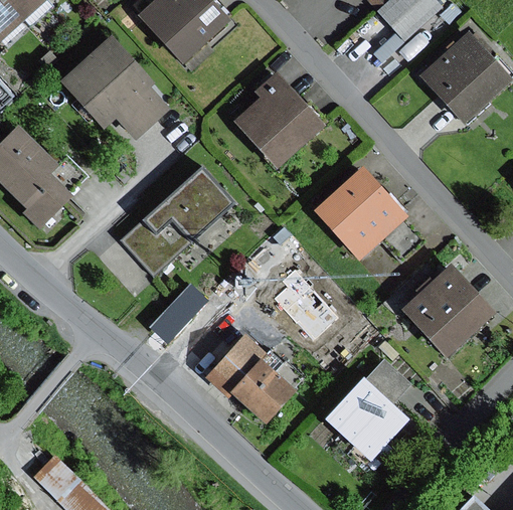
[(0,0),(0,39),(24,18),(7,0),(0,0)]
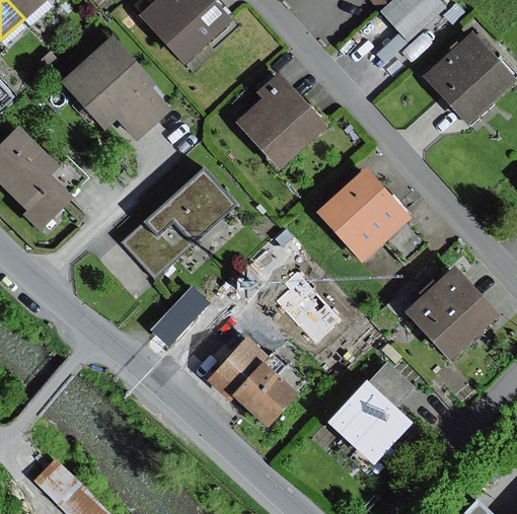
[(7,0),(24,18),(45,0),(7,0)]
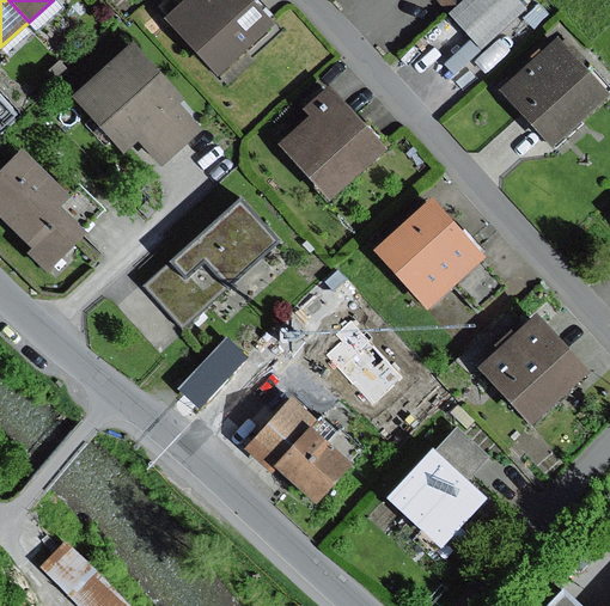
[(180,0),(163,16),(215,75),(274,24),(252,0),(180,0)]
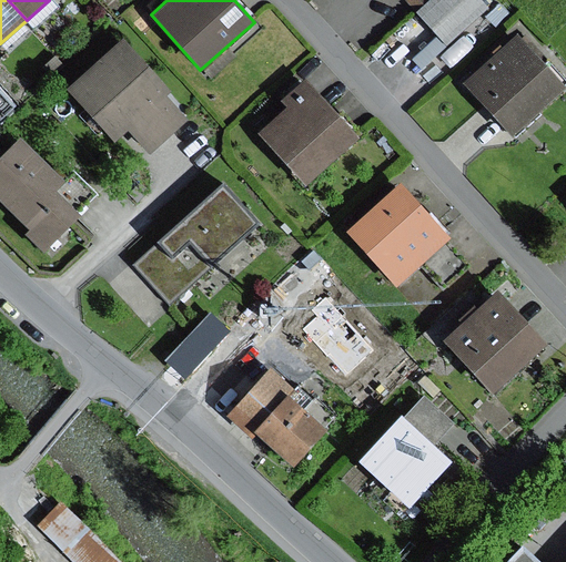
[(426,0),(420,7),(417,10),(438,31),(448,42),(487,4),(483,0),(426,0)]
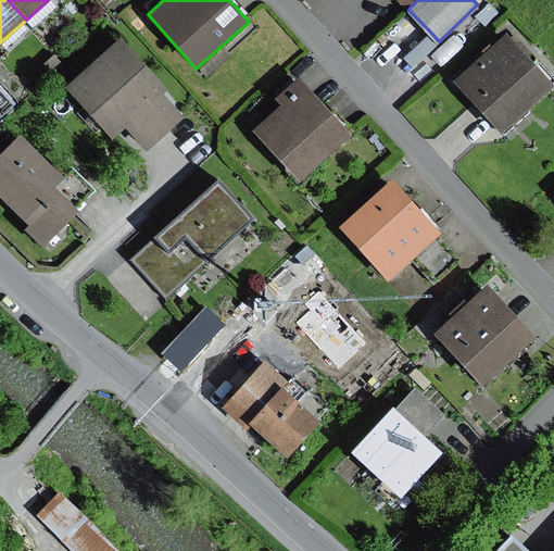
[(439,41),(429,30),(404,54),(414,64),(439,41)]
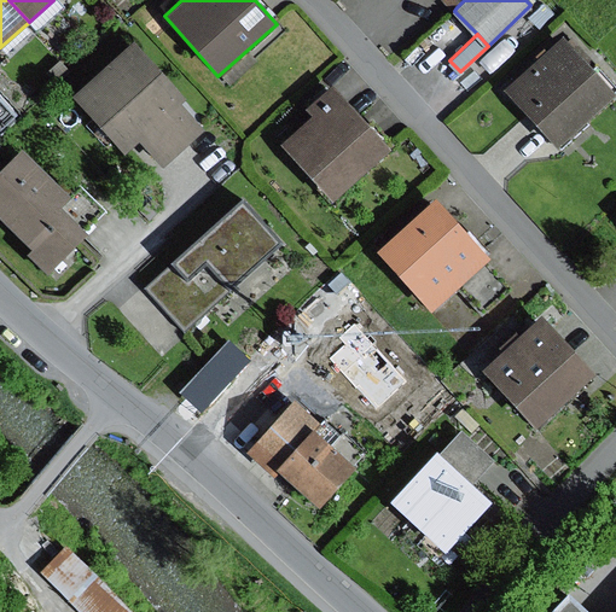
[(562,38),(505,89),(559,149),(615,97),(615,94),(562,38)]
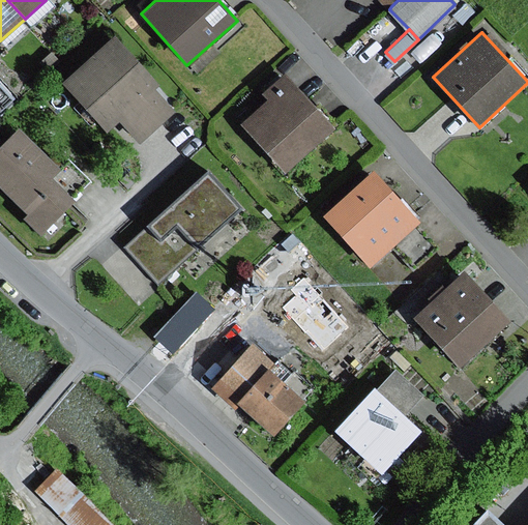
[(113,35),(60,84),(106,134),(119,121),(138,142),(173,111),(153,90),(158,85),(113,35)]
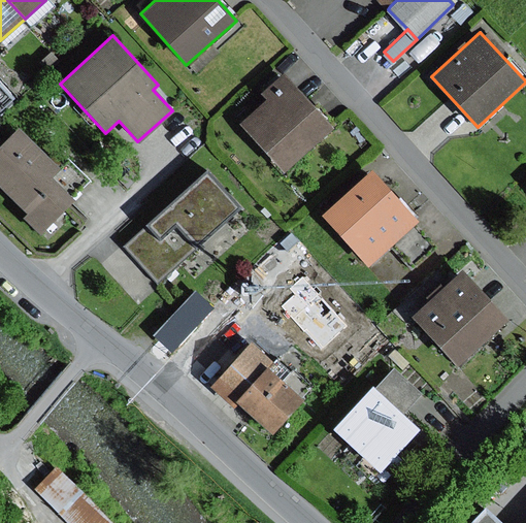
[(53,50),(41,60),(50,68),(61,58),(53,50)]
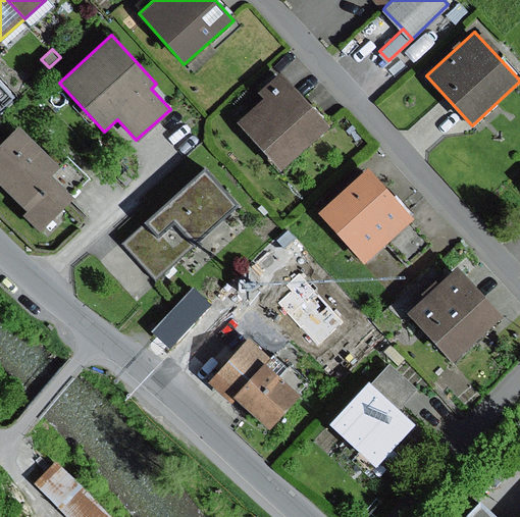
[(263,98),(237,122),(280,171),(330,126),(280,71),(258,92),(263,98)]
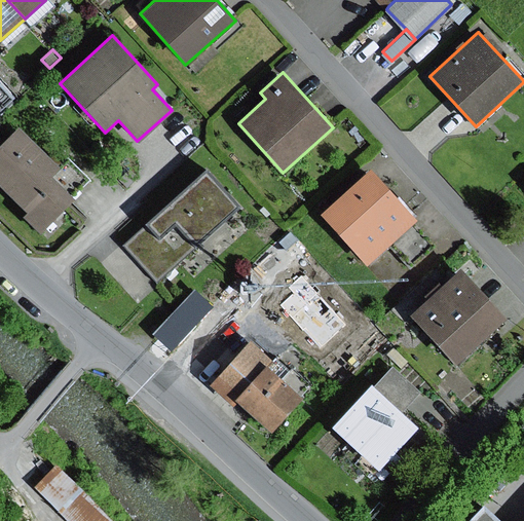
[(19,127),(0,146),(0,184),(28,212),(23,217),(40,233),(73,200),(71,197),(49,177),(59,168),(19,127)]
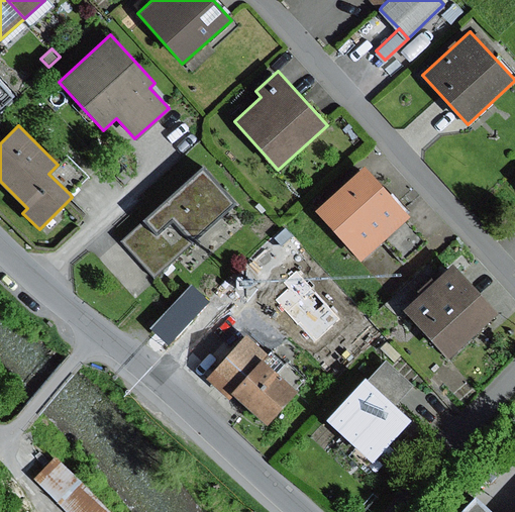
[(69,155),(58,165),(48,174),(70,194),(89,175),(69,155)]
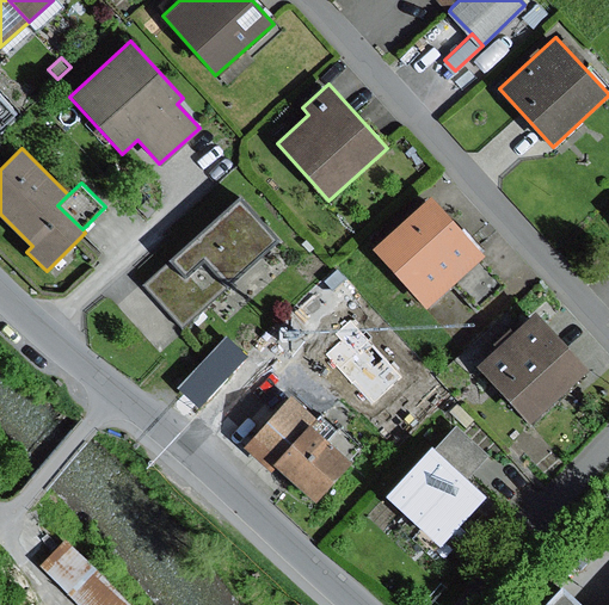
[(152,193),(141,205),(149,214),(161,202),(152,193)]
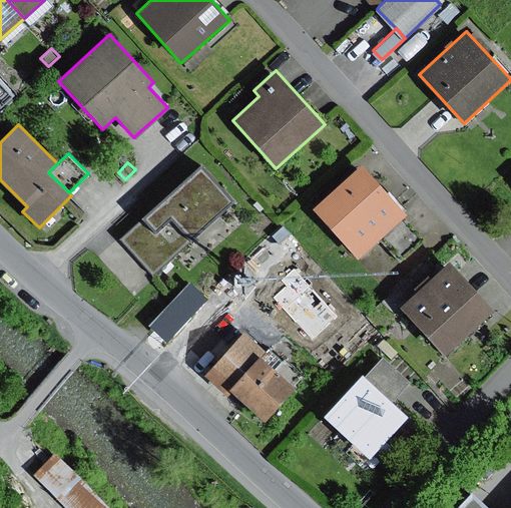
[(406,214),(361,165),(314,208),(359,258),(382,237),(406,214)]
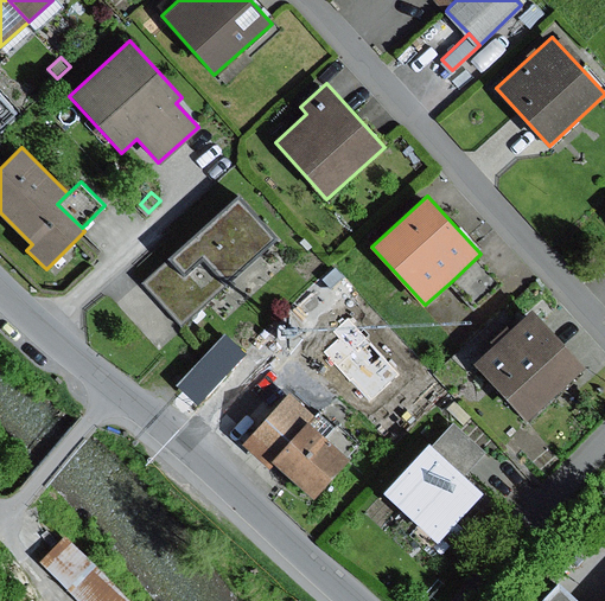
[(273,240),(235,198),(147,277),(186,319),(273,240)]
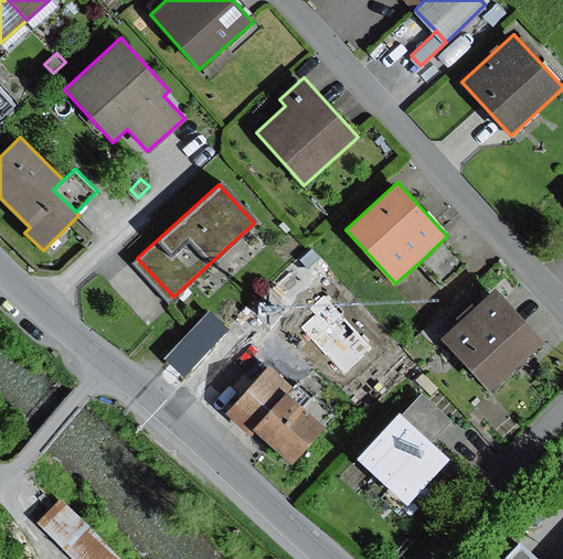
[(469,259),(447,236),(421,261),(443,285),(469,259)]
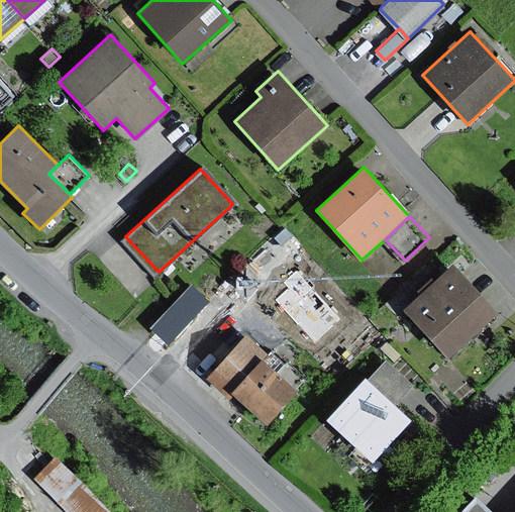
[(451,266),(402,309),(447,360),(497,316),(451,266)]
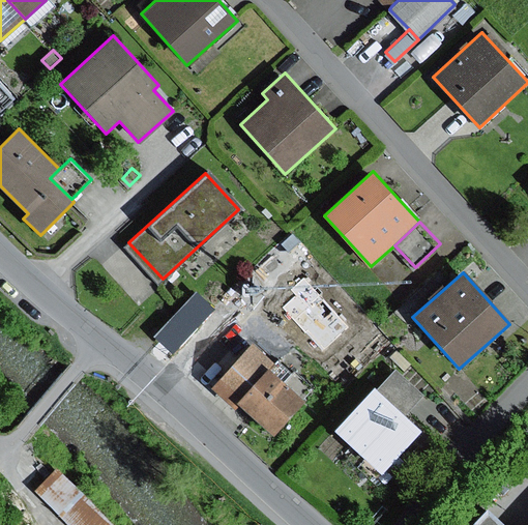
[(237,405),(267,372),(283,355),(218,298),(210,308),(194,293),(155,336),(234,408),(237,405)]
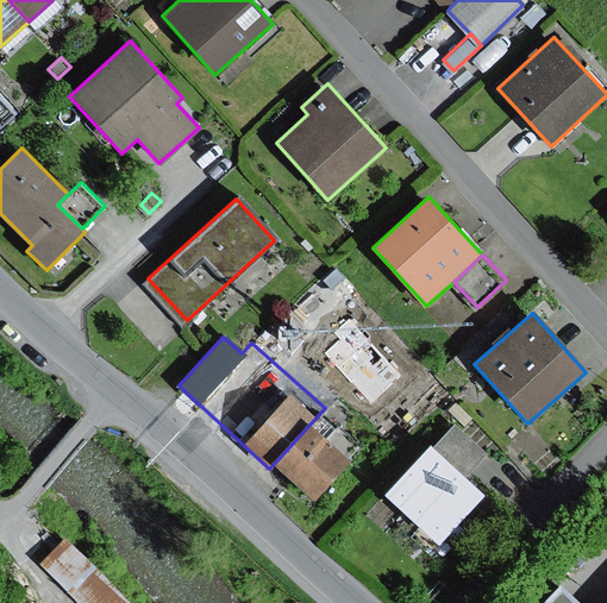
[(454,419),(429,445),(463,478),(488,452),(454,419)]
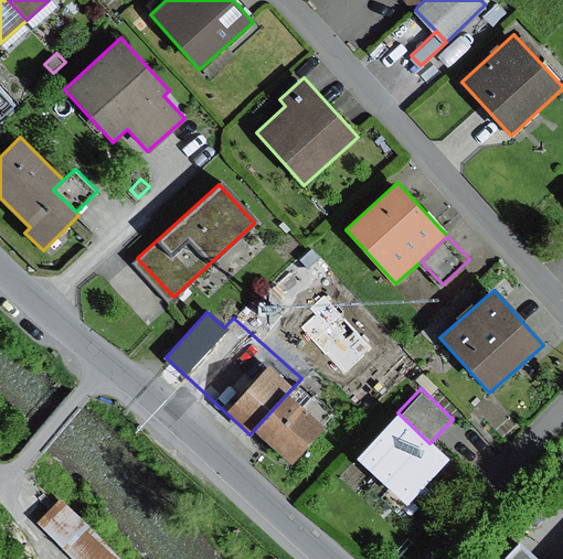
[(326,430),(285,396),(253,431),(291,465),(326,430)]
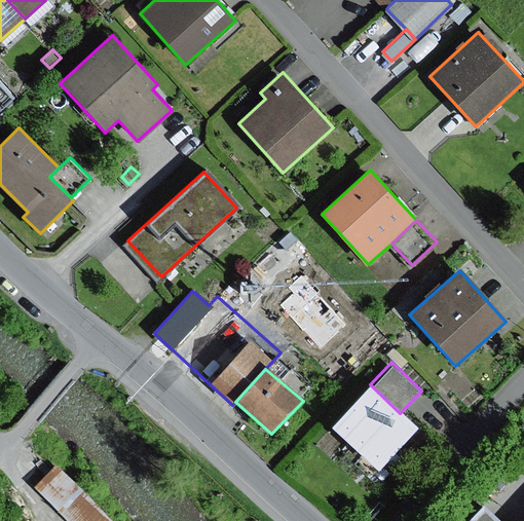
[(400,413),(370,384),(331,428),(380,471),(418,428),(400,413)]
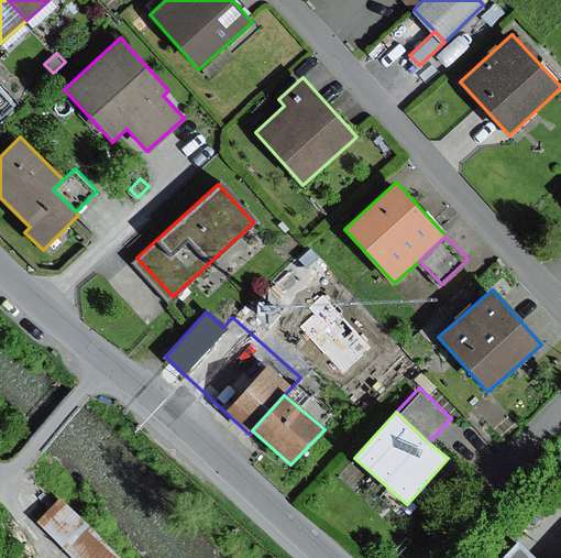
[(123,557),(59,496),(37,520),(77,557),(123,557)]
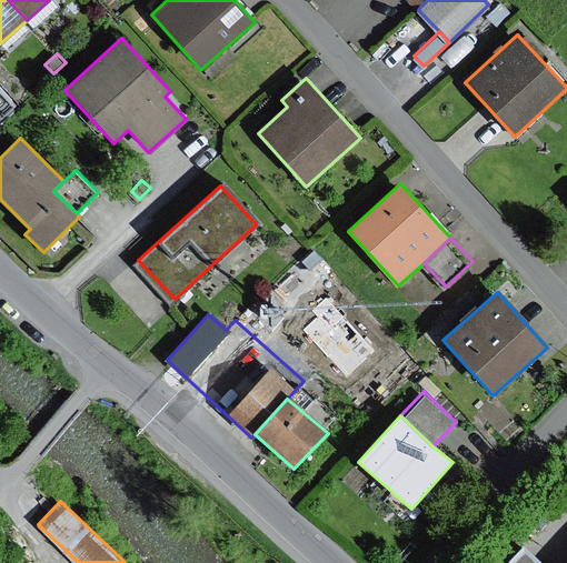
[(533,562),(518,549),(505,562),(533,562)]
